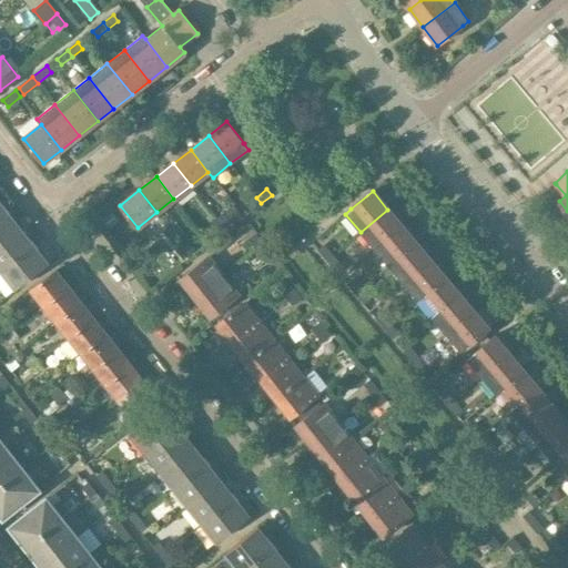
[(246,205),(251,212),(261,203),(256,198),(246,205)]
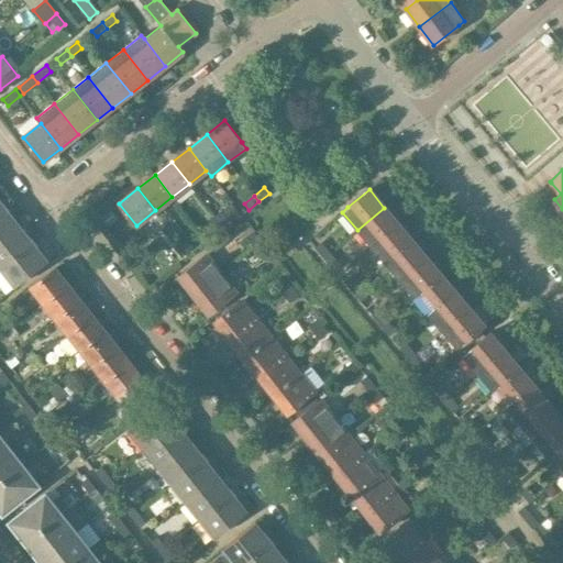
[(6,207),(0,211),(0,240),(19,225),(8,213),(10,212),(6,207)]
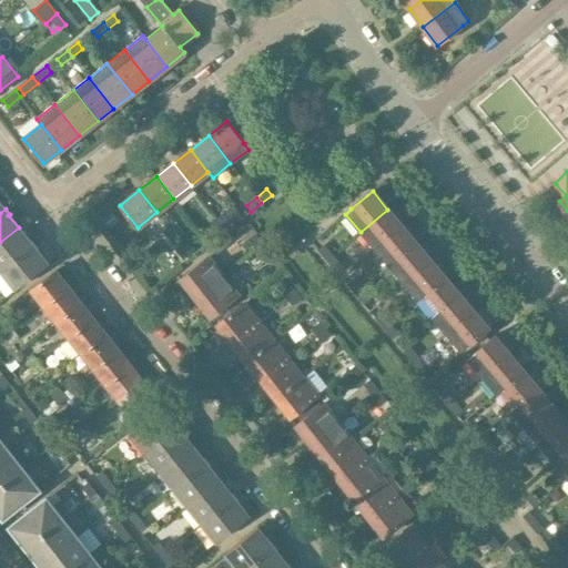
[(387,210),(361,232),(375,249),(402,226),(387,210)]
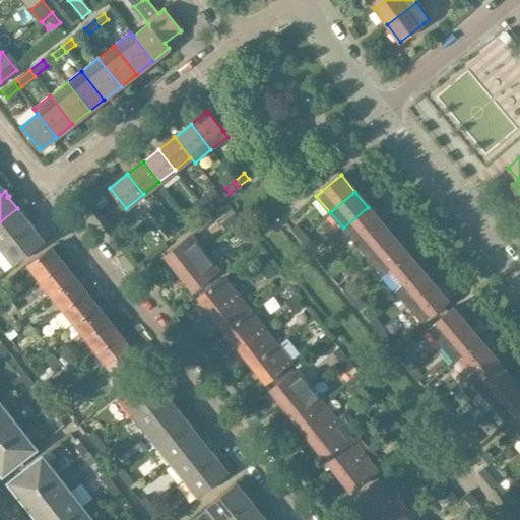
[(102,195),(92,202),(99,210),(108,203),(102,195)]
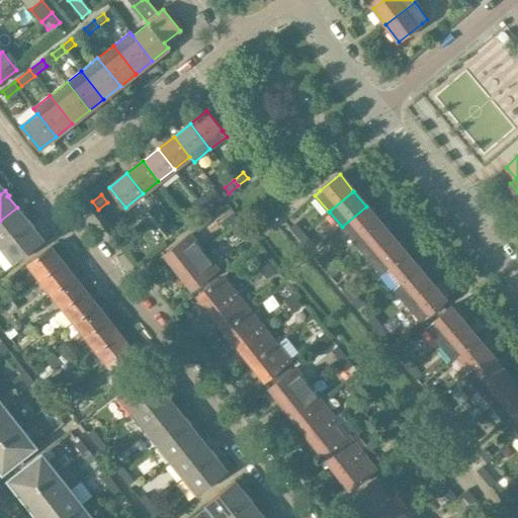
[(203,195),(198,199),(204,206),(209,203),(203,195)]
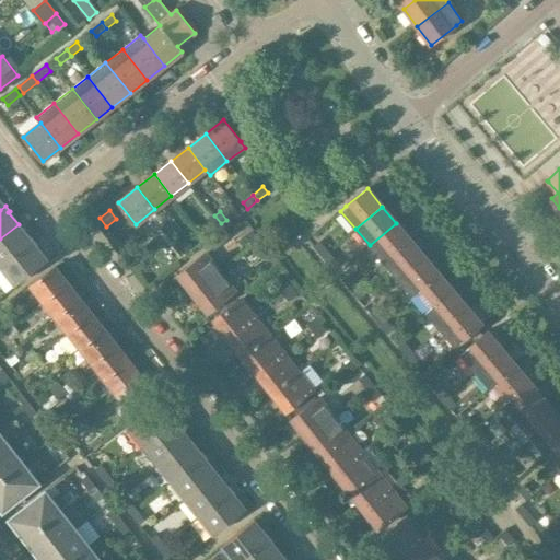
[(209,220),(216,229),(221,223),(214,216),(209,220)]
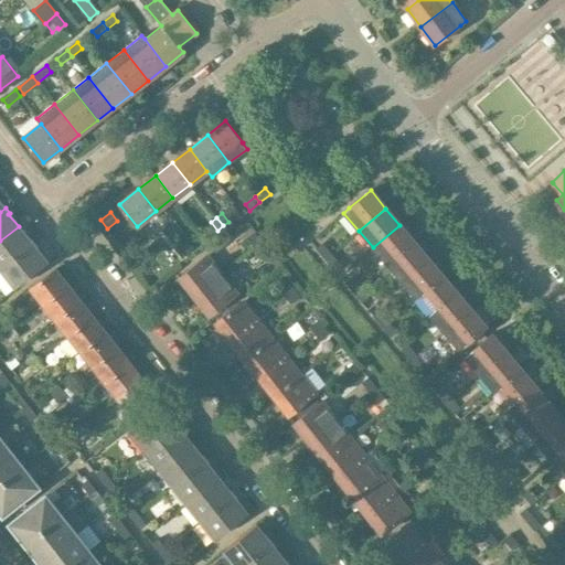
[(400,225),(373,247),(386,265),(414,242),(400,225)]
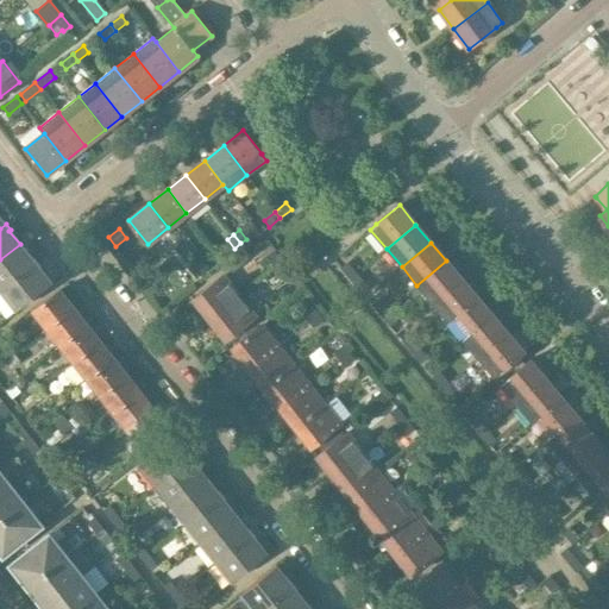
[(20,244),(0,259),(0,288),(1,290),(37,262),(32,257),(31,258),(20,244)]
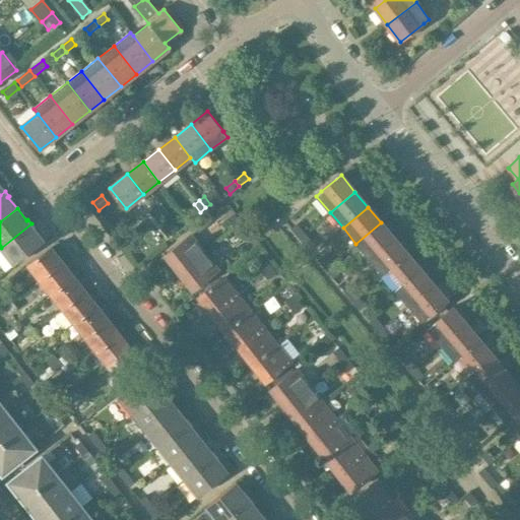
[(241,224),(233,214),(228,219),(235,229),(241,224)]
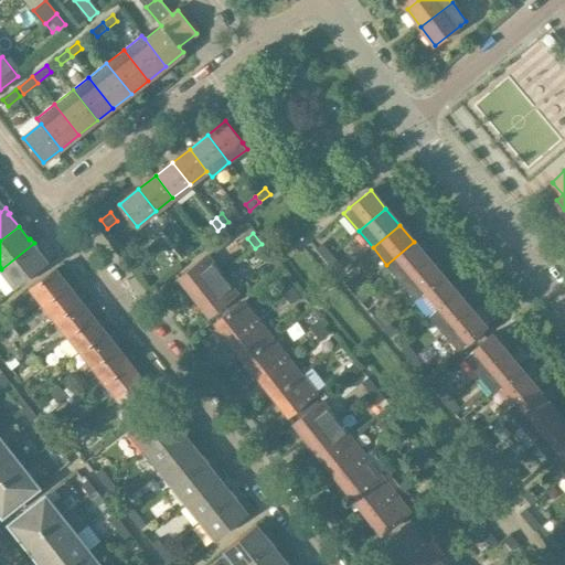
[(187,241),(182,245),(189,253),(193,249),(187,241)]
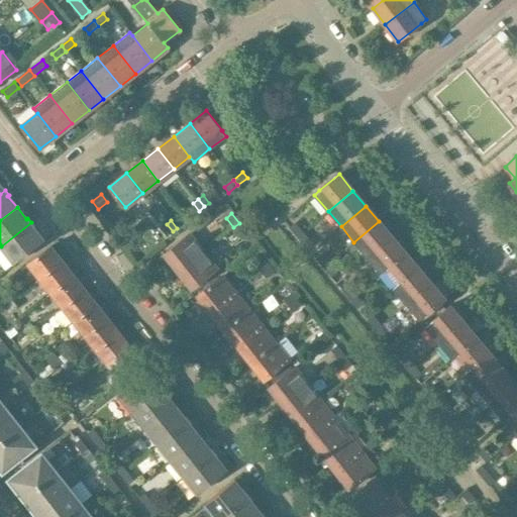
[(379,221),(353,242),(367,257),(392,236),(379,221)]
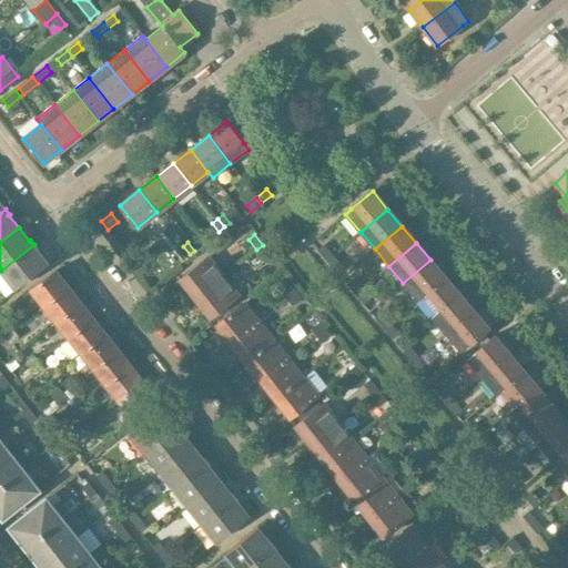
[(34,244),(1,271),(16,288),(48,264),(37,251),(38,250),(34,244)]
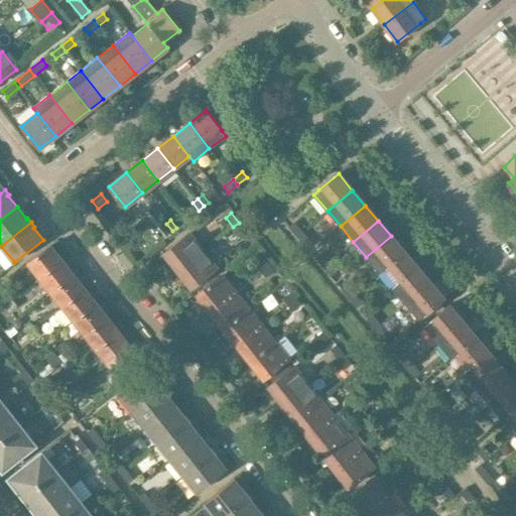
[(246,232),(239,223),(233,227),(241,236),(246,232)]
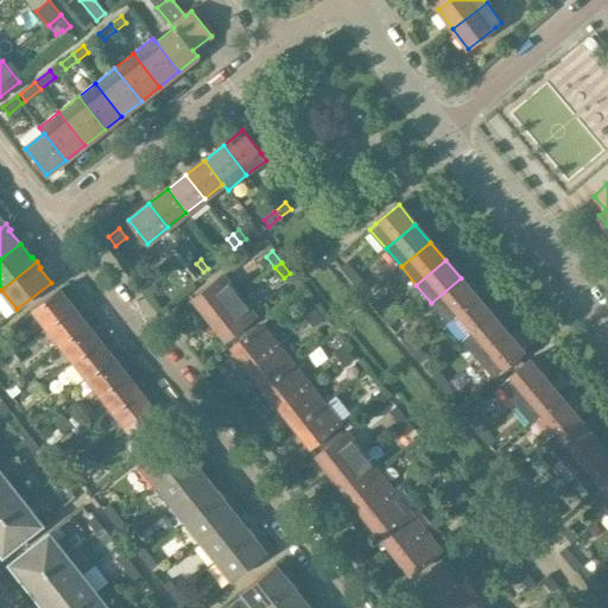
[(347,263),(341,268),(349,279),(356,273),(347,263)]
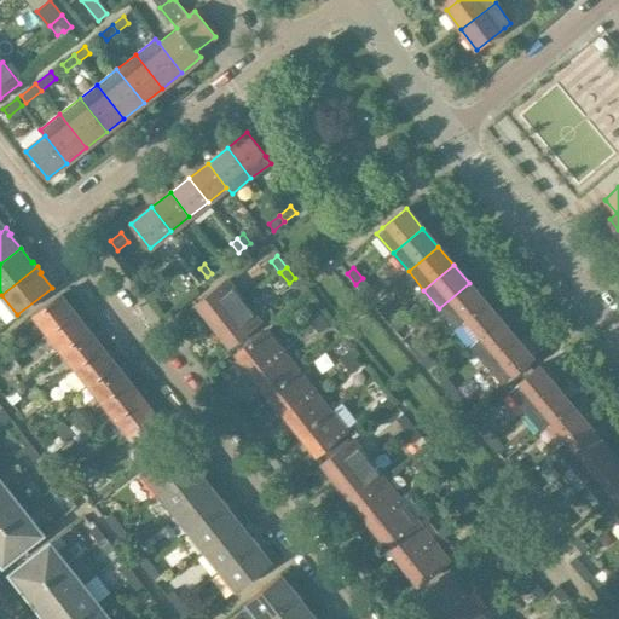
[(192,273),(200,282),(207,277),(200,268),(192,273)]
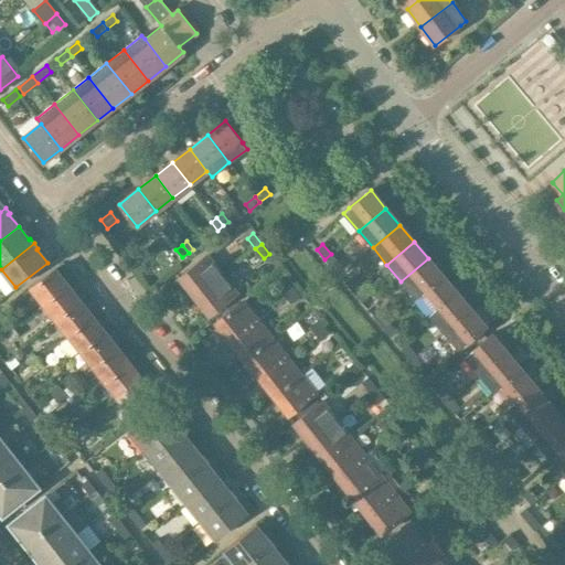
[(342,267),(331,254),(324,259),(337,273),(342,267)]
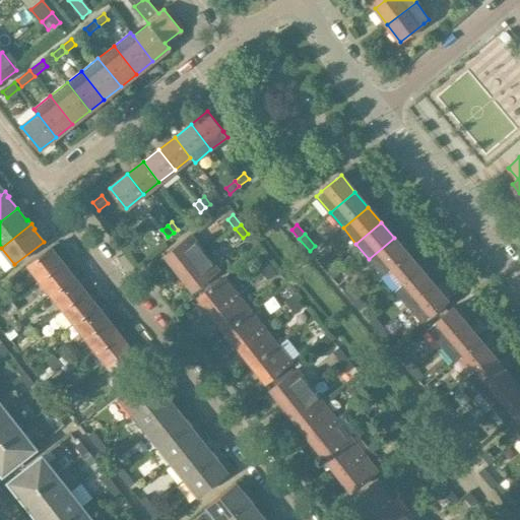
[(190,235),(166,255),(180,272),(204,253),(190,235)]
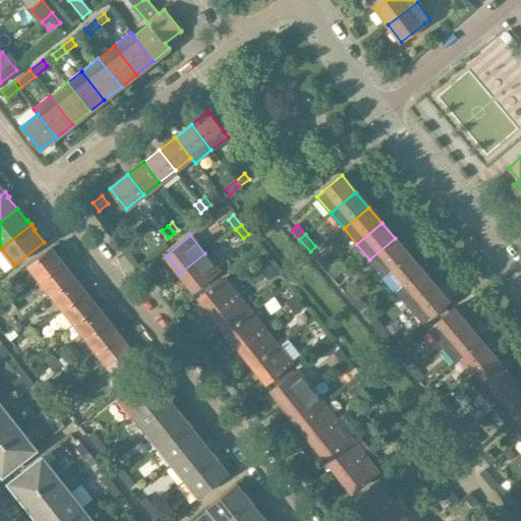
[(395,238),(369,259),(383,276),(388,271),(408,254),(395,238)]
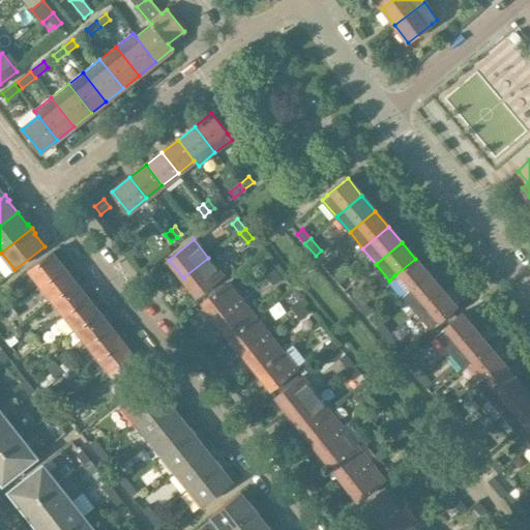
[(52,252),(29,270),(41,286),(64,268),(52,252)]
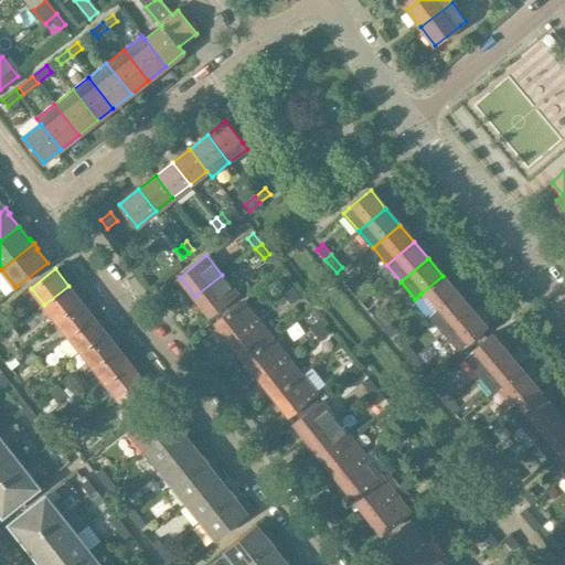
[(222,275),(195,296),(210,315),(237,294),(222,275)]
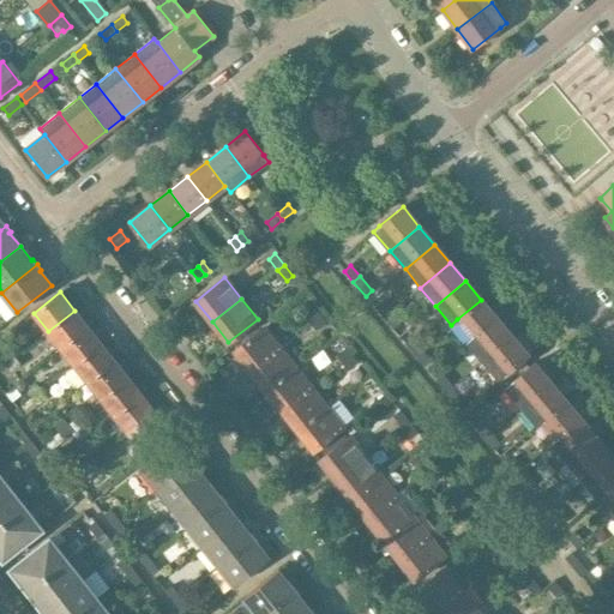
[(481,300),(457,319),(473,337),(497,318),(481,300)]
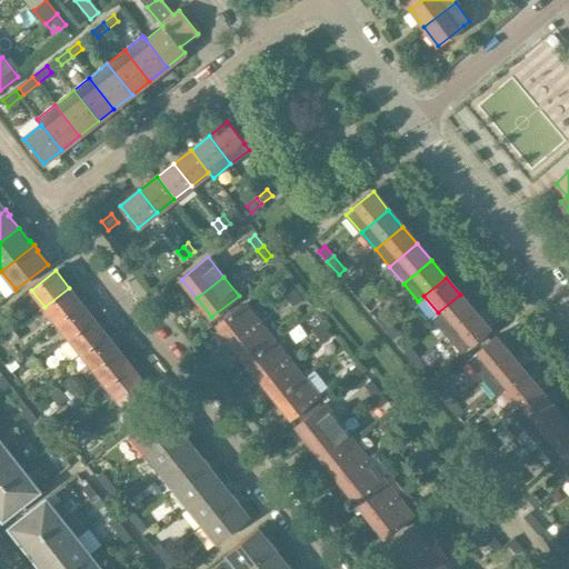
[(353,279),(347,285),(356,295),(361,289),(353,279)]
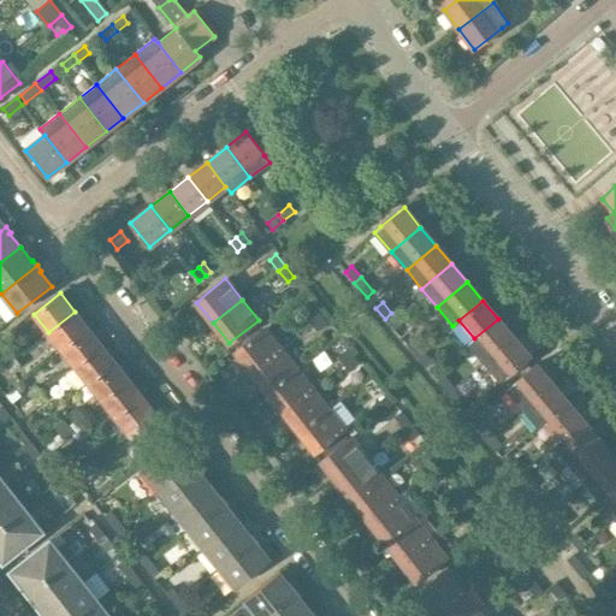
[(308,318),(313,324),(321,317),(317,311),(308,318)]
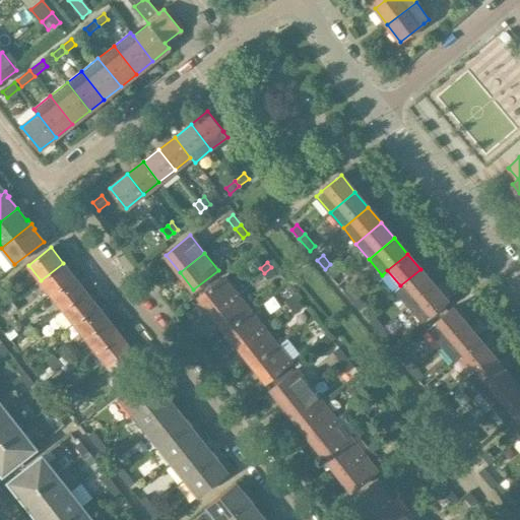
[(63,263),(41,280),(52,295),(74,276),(63,263)]
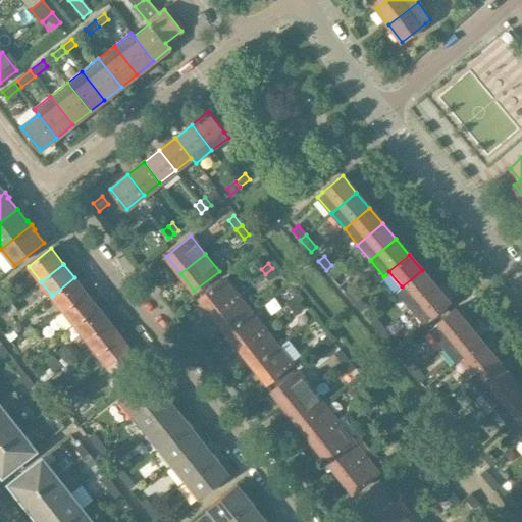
[(340,275),(331,265),(326,270),(334,279),(340,275)]
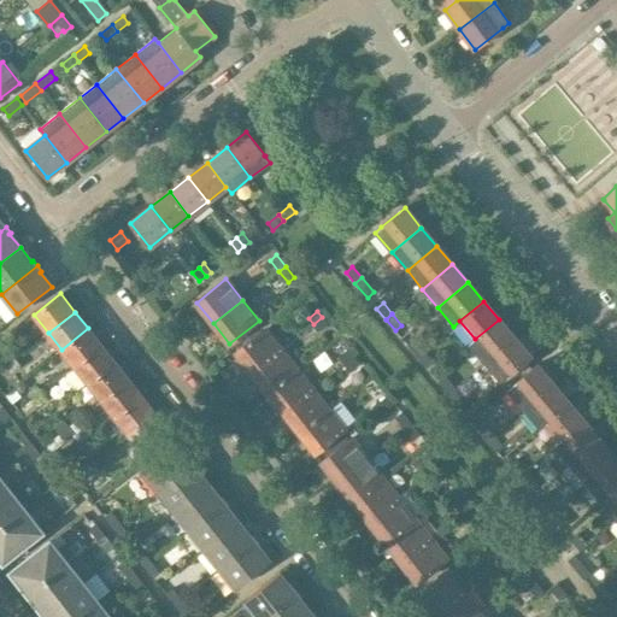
[(322,317),(313,324),(318,330),(327,323),(322,317)]
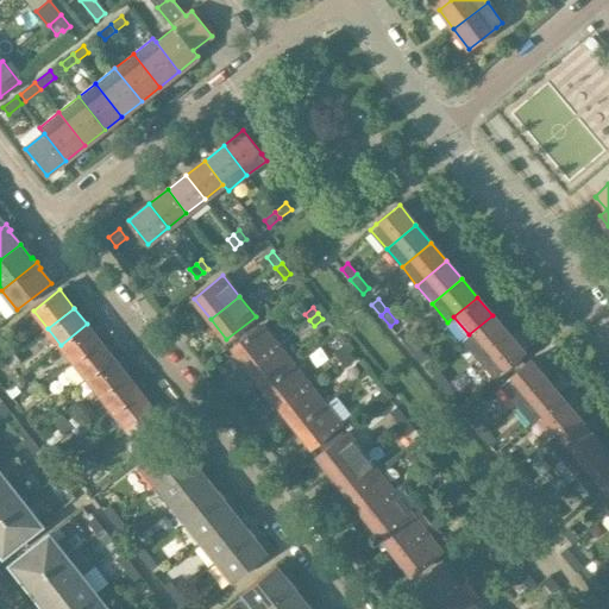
[(493,315),(469,334),(463,340),(478,358),(508,333),(493,315)]
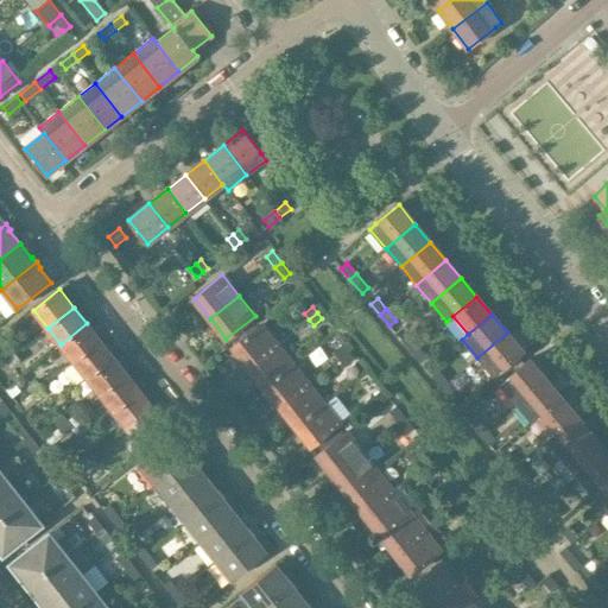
[(87,323),(61,344),(75,361),(100,341),(87,323)]
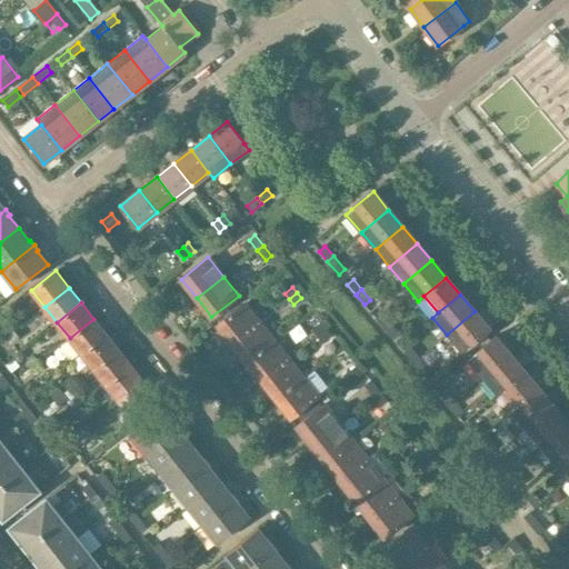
[(217,325),(232,343),(259,322),(245,303),(217,325)]
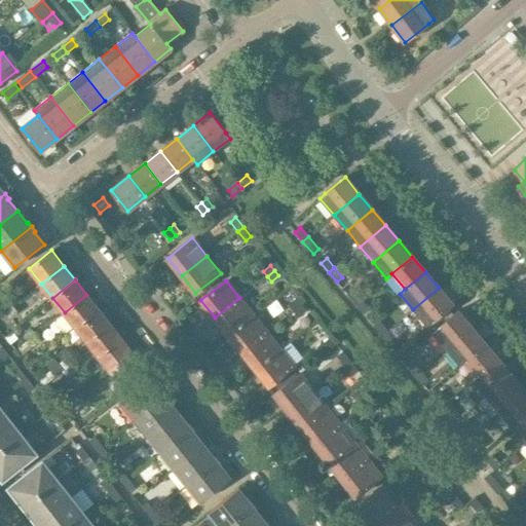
[(439,288),(413,309),(426,326),(431,321),(433,322),(452,304),(439,288)]
